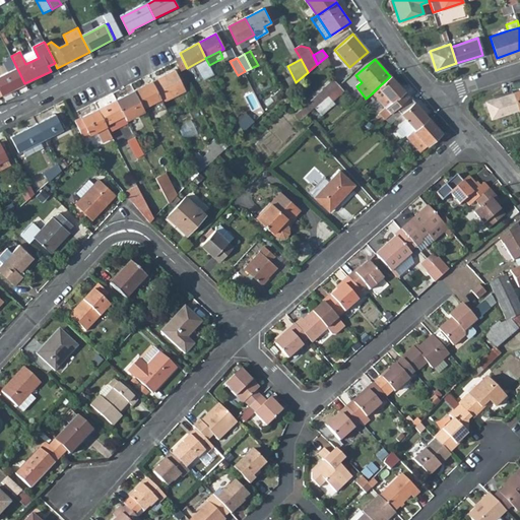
[(17,69),(0,76),(0,91),(2,95),(24,83),(17,69)]
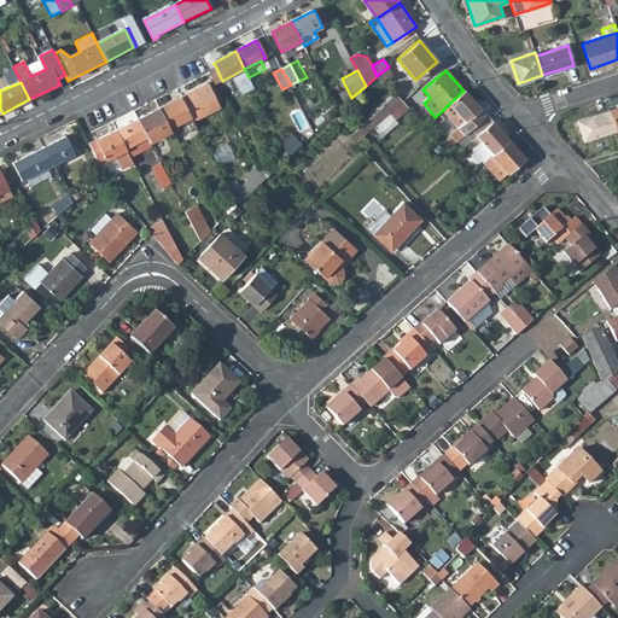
[(220,108),(208,85),(181,98),(191,117),(193,121),(220,108)]
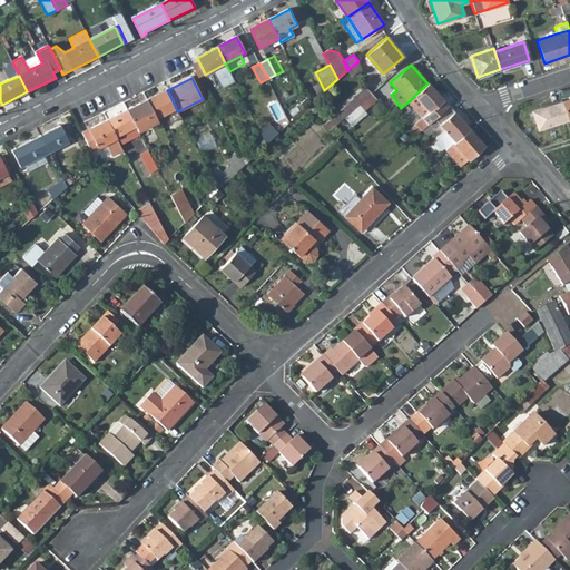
[(422,119),(415,125),(421,130),(430,123),(434,119),(448,107),(428,84),(414,96),(429,112),(422,119)]
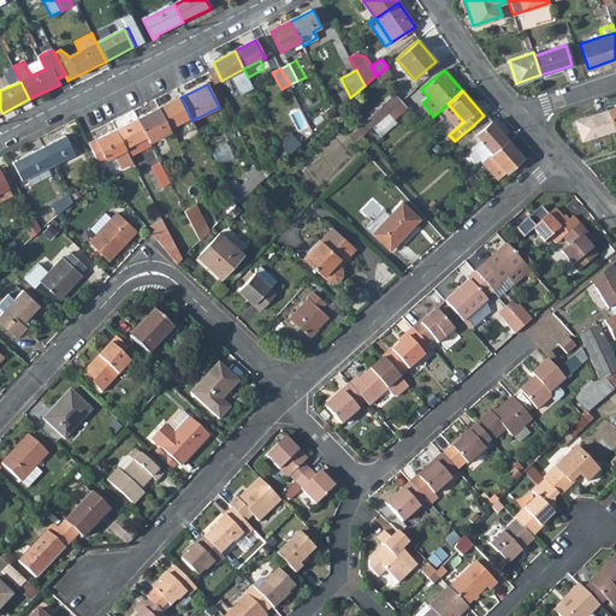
[(380,106),(381,107),(356,129),(362,135),(371,128),(372,126),(401,100),(395,94),(380,106)]
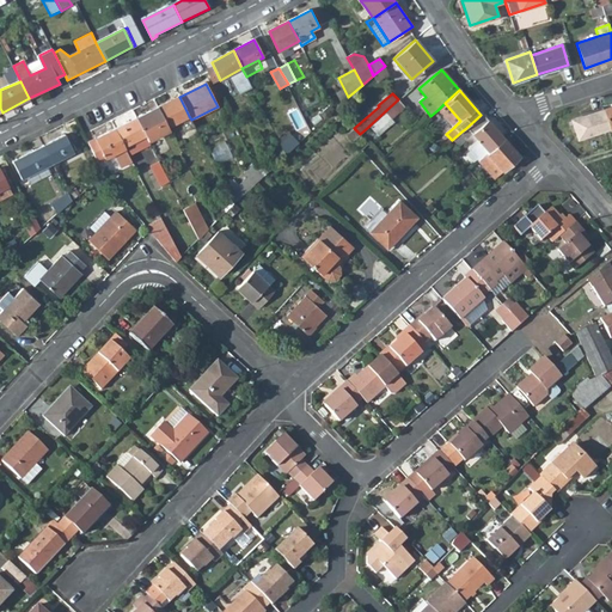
[(159,108),(169,126),(189,116),(179,97),(159,108)]
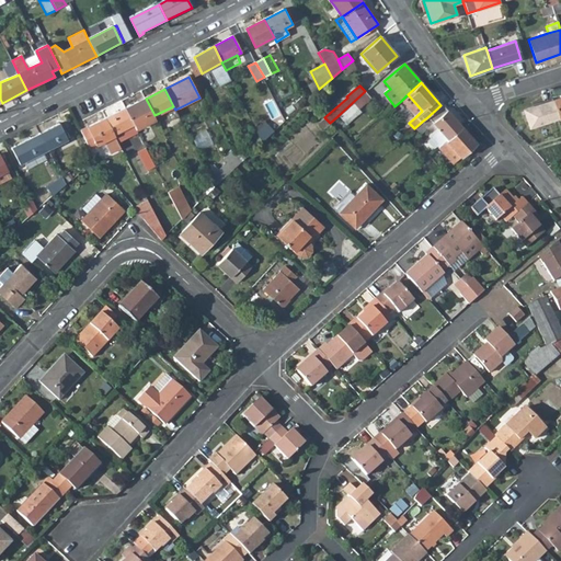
[(365,91),(339,115),(338,116),(345,125),(361,112),(357,109),(370,98),(365,91)]
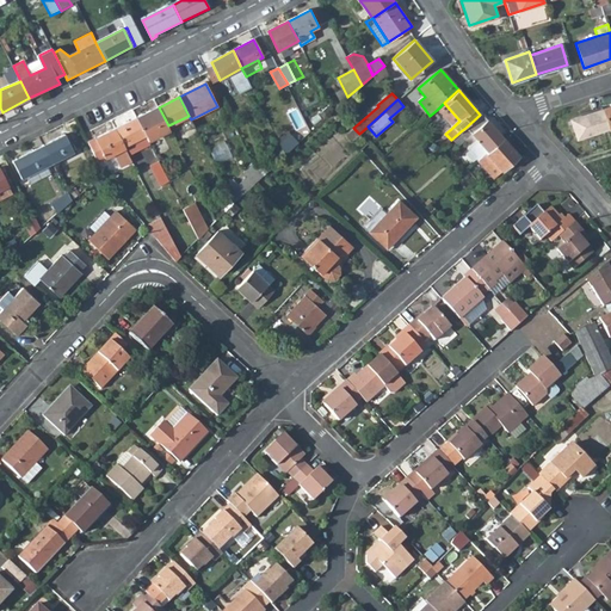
[(444,103),(437,110),(452,128),(460,121),(444,103)]
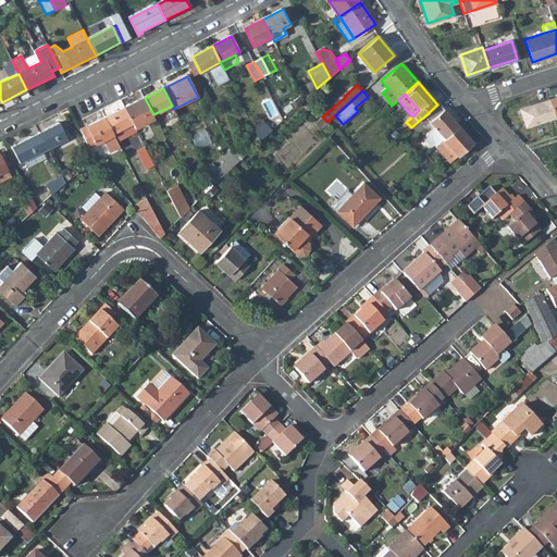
[(125,108),(136,128),(156,119),(153,114),(145,98),(125,108)]
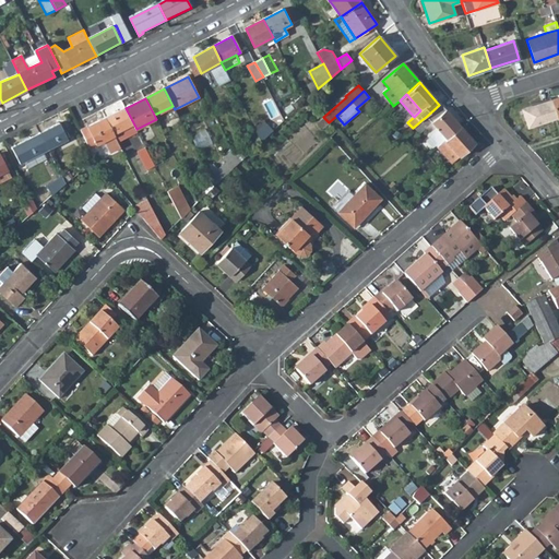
[(526,127),(556,117),(550,99),(521,109),(526,127)]
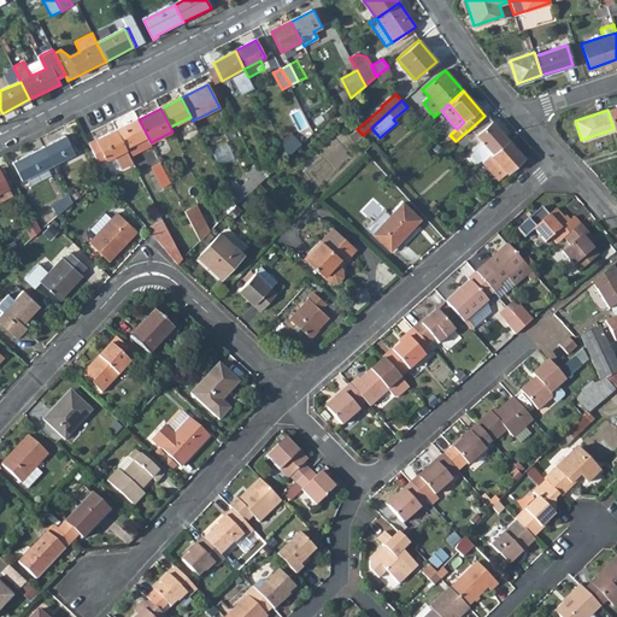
[(481,163),(507,141),(499,131),(485,116),(470,129),(480,141),(470,150),(481,163)]
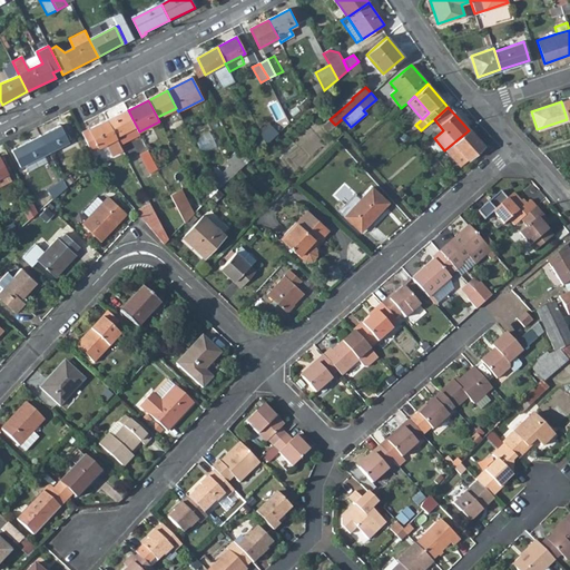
[(108,120),(118,138),(120,145),(140,135),(139,131),(128,110),(108,120)]
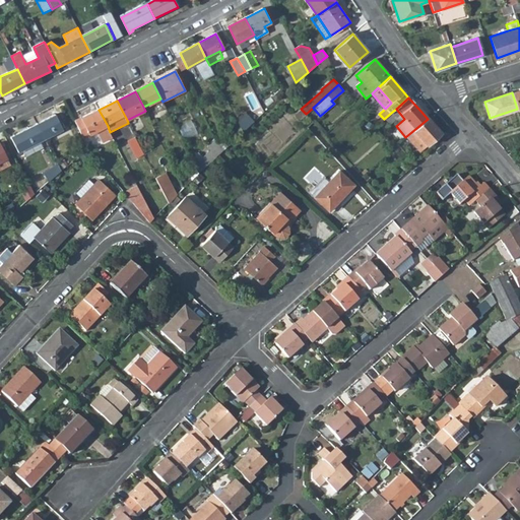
[(108,126),(99,110),(76,122),(84,138),(99,131),(108,126)]
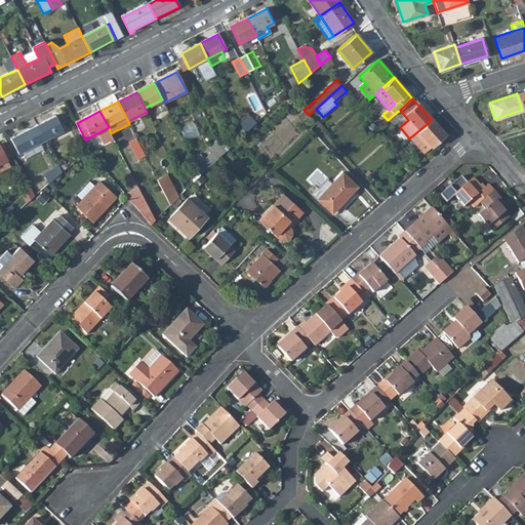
[(387,121),(392,126),(400,119),(396,113),(388,120),(387,121)]
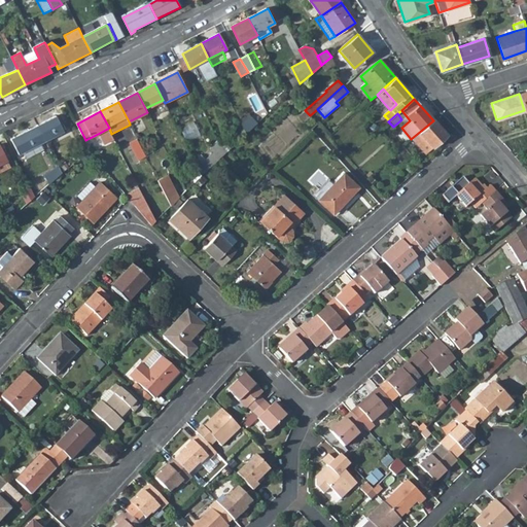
[(44,141),(67,129),(60,114),(37,126),(44,141)]
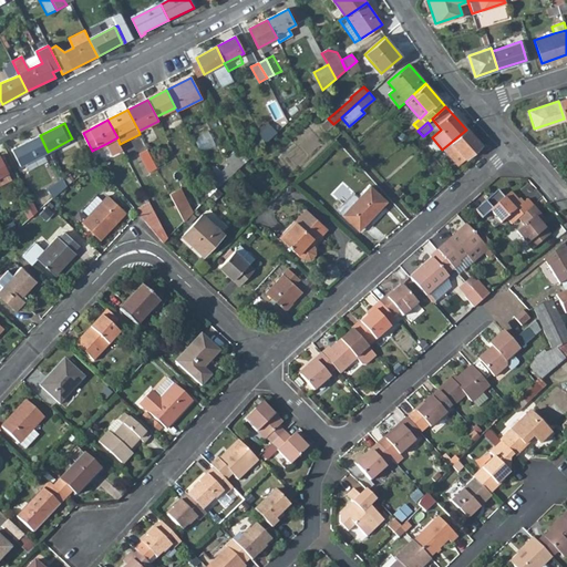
[(277,133),(270,126),(260,135),(265,144),(276,133),(277,133)]
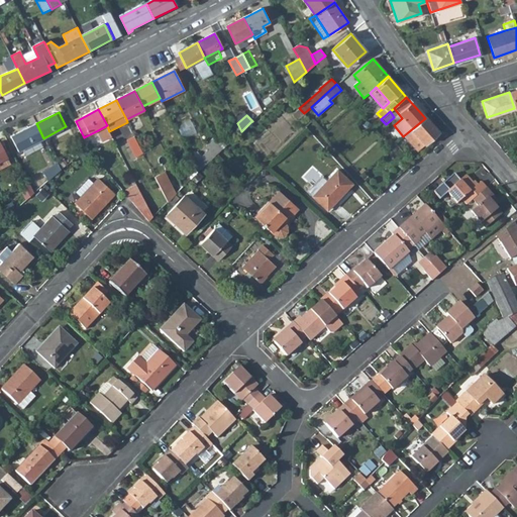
[(417,151),(438,133),(425,118),(403,136),(417,151)]
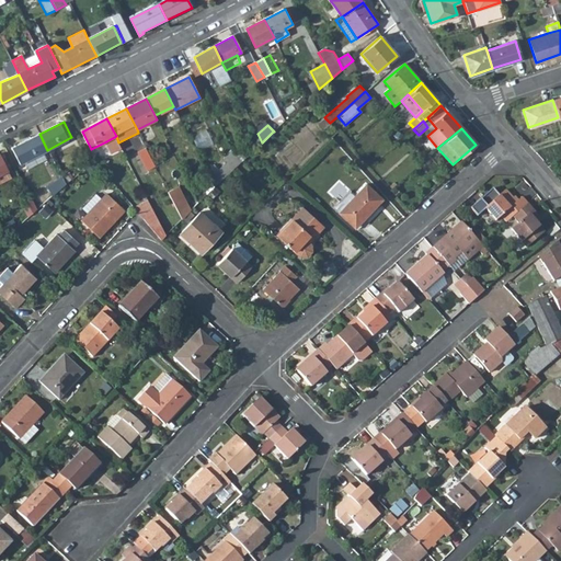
[(47,150),(39,134),(14,146),(22,162),(27,160),(41,153),(47,150)]
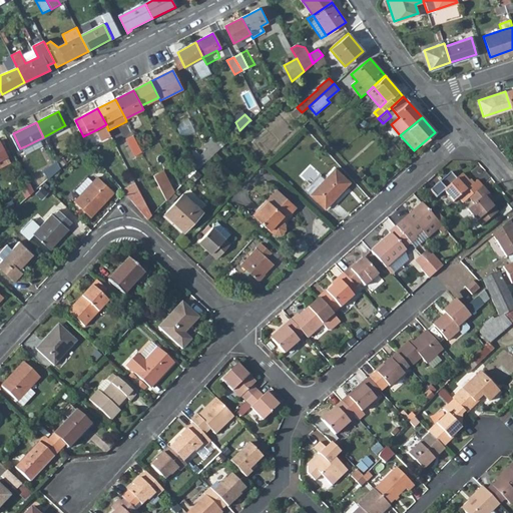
[(97,129),(103,139),(111,135),(108,130),(106,124),(97,129)]
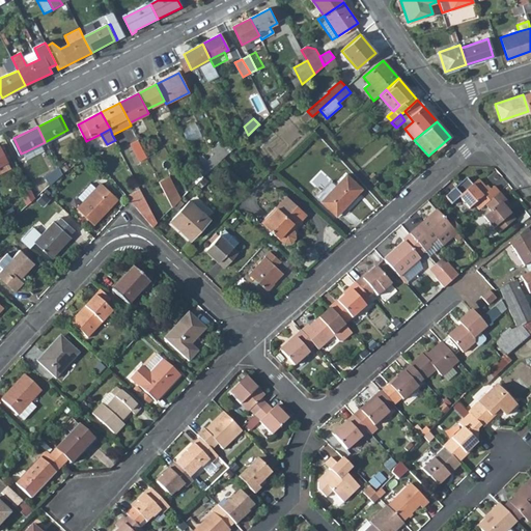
[(226,155),(234,147),(235,146),(229,140),(223,147),(226,155)]
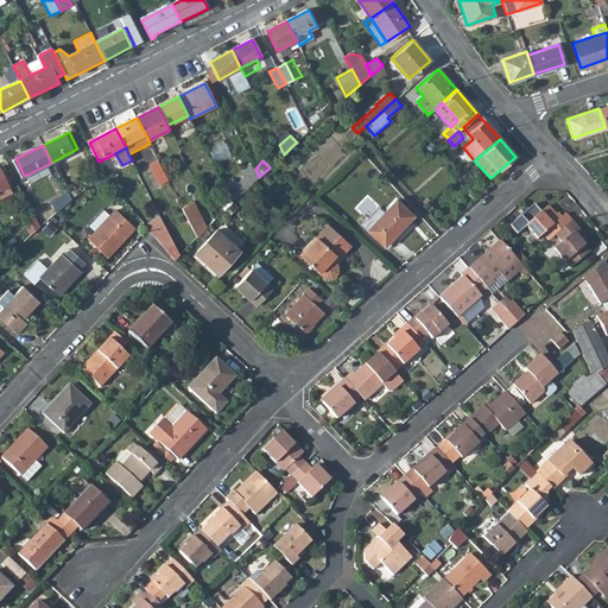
[(158,162),(150,165),(159,185),(169,181),(158,162)]
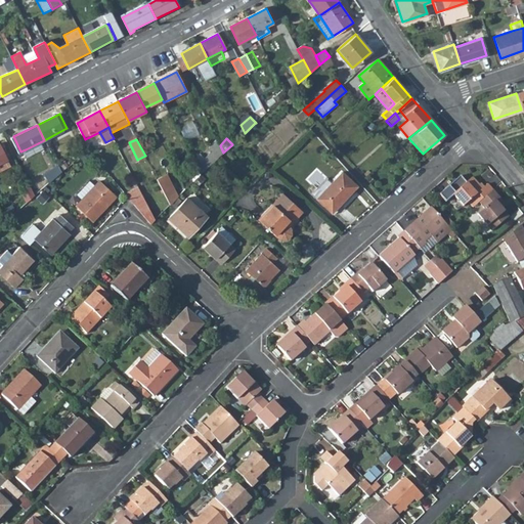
[(38,143),(26,149),(29,155),(40,149),(38,143)]
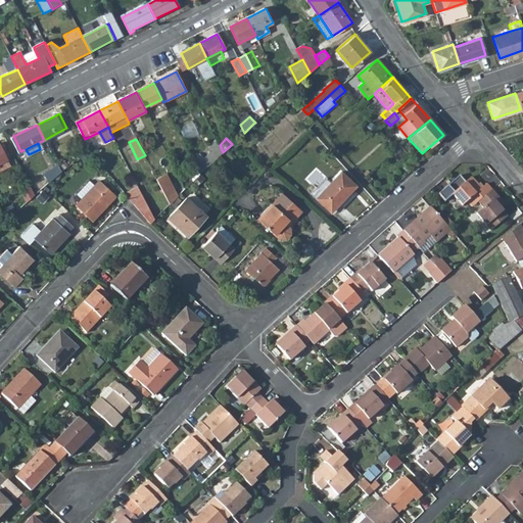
[(220,145),(219,144),(195,167),(199,174),(220,155),(223,152),(220,145)]
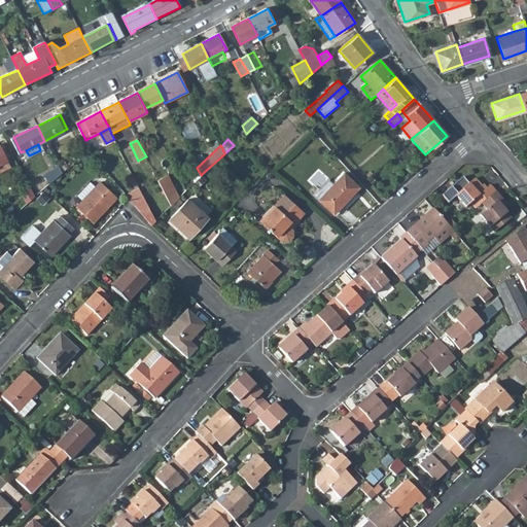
[(0,171),(10,167),(0,147),(0,171)]
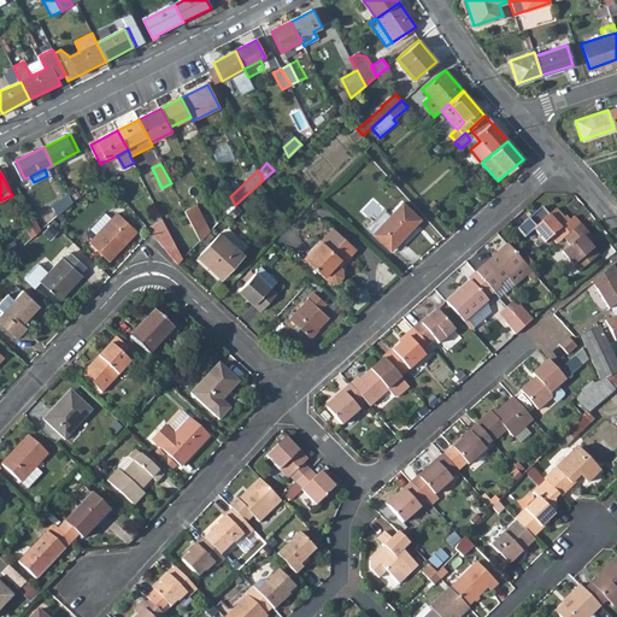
[(229,194),(221,201),(227,215),(227,213),(233,209),(235,205),(230,197),(229,194)]
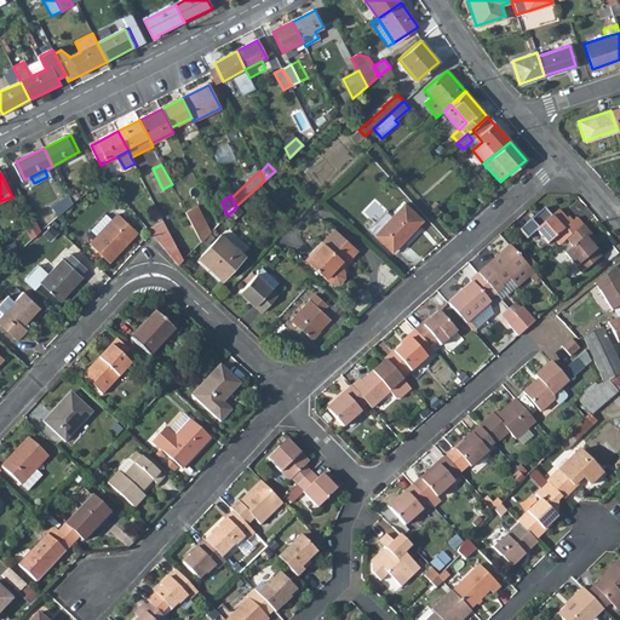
[(69,196),(56,207),(62,213),(73,204),(69,196)]
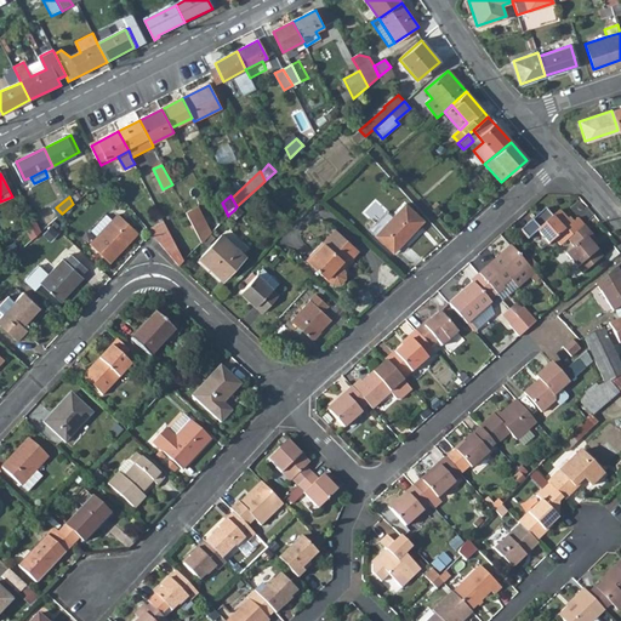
[(421,221),(404,204),(375,235),(391,251),(421,221)]
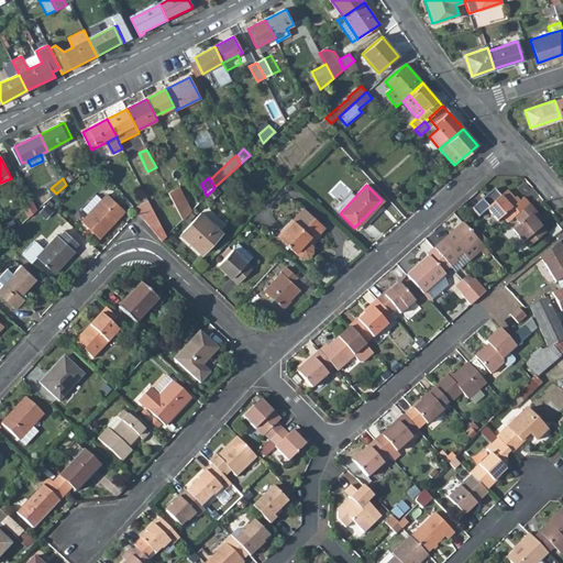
[(515,216),(529,202),(523,196),(519,200),(508,189),(501,195),(495,187),(473,208),(478,214),(487,207),(498,220),(504,216),(508,221),(515,216)]
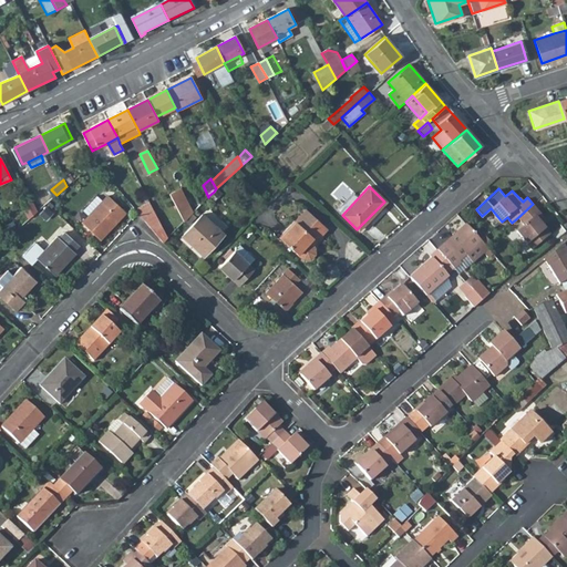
[(171,195),(184,222),(193,213),(181,189),(171,195)]
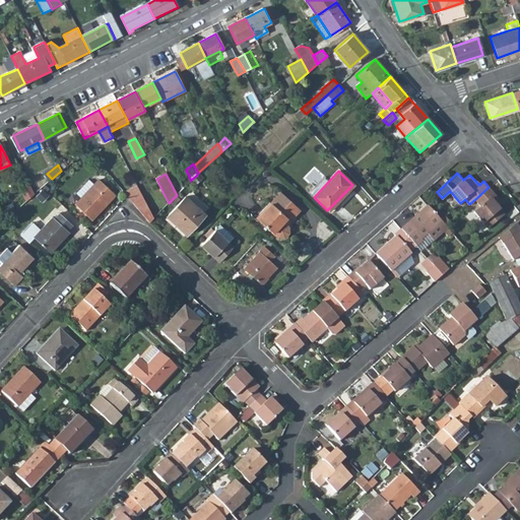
[(93,185),(88,179),(74,192),(80,198),(75,203),(91,218),(115,194),(100,179),(93,185)]
